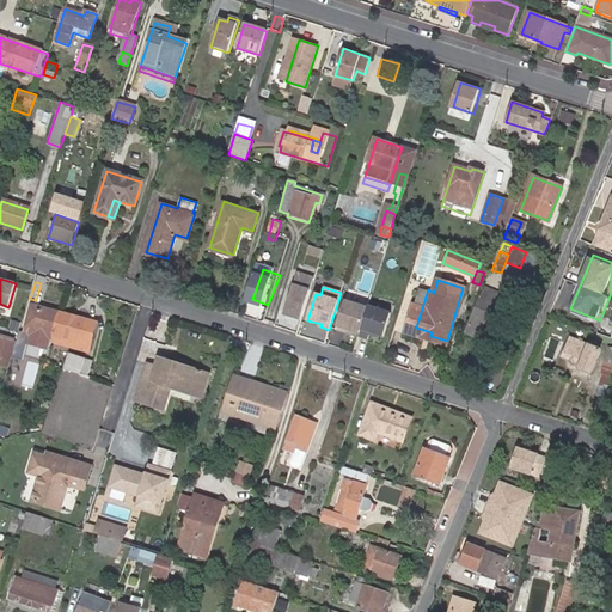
[(416,328),(428,289),(422,287),(420,293),(417,292),(407,324),(416,328)]
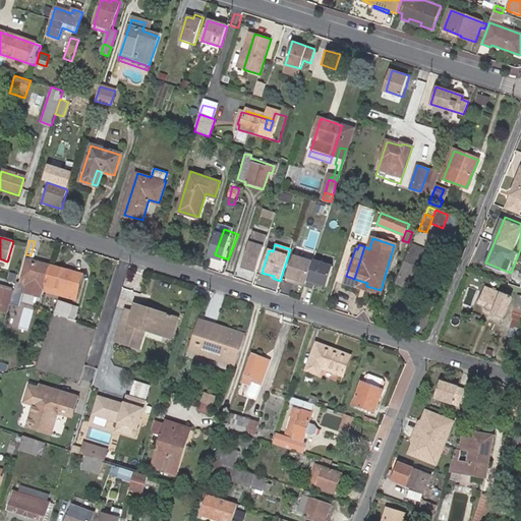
[(398,281),(408,286),(422,249),(412,245),(398,281)]
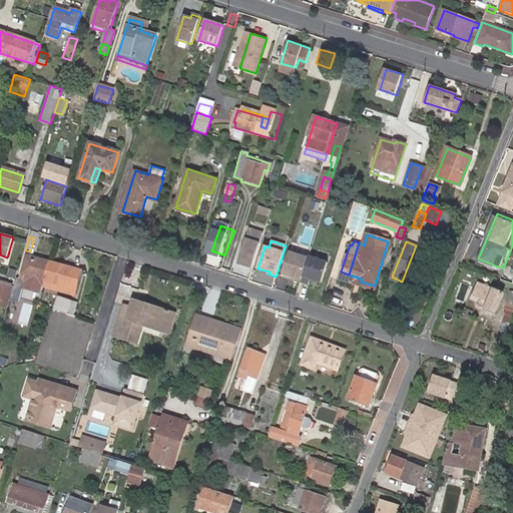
[(301,282),(309,258),(289,251),(282,276),(301,282)]
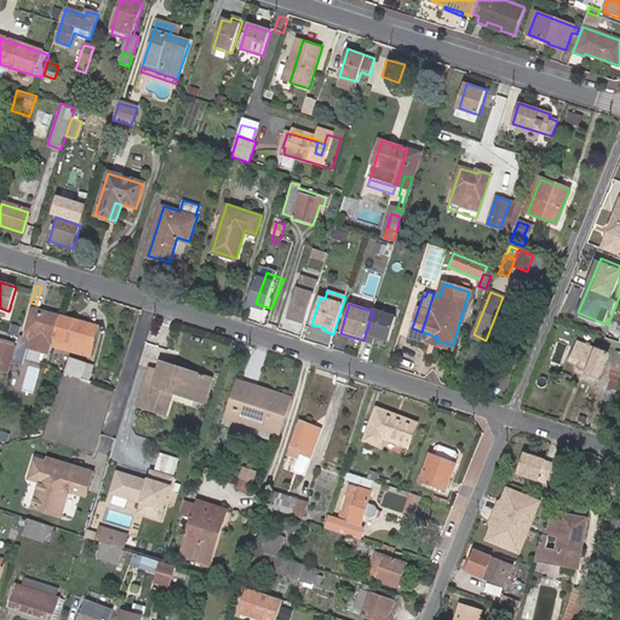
[(52,344),(61,316),(32,309),(23,337),(30,339),(28,346),(50,352),(52,345),(52,344)]
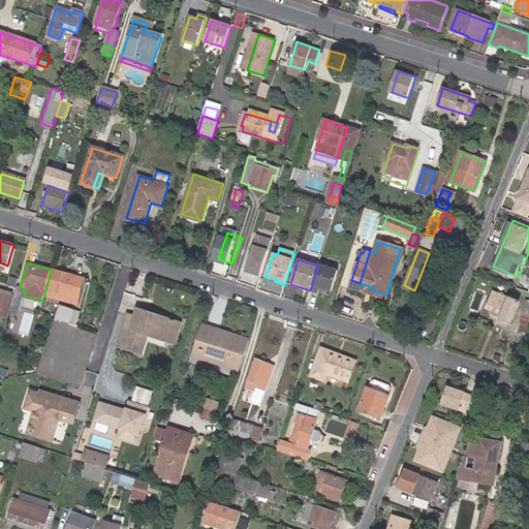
[(318,263),(310,290),(317,292),(319,286),(331,290),(337,270),(318,263)]
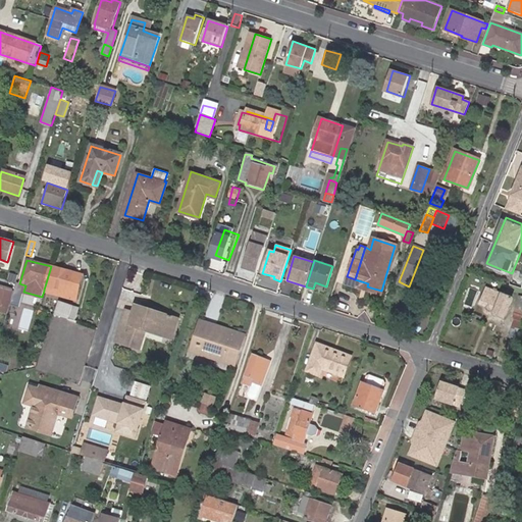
[(82,274),(51,266),(44,290),(74,299),(82,274)]
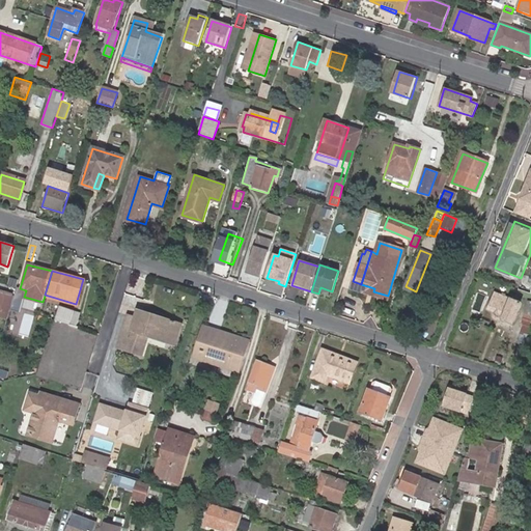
[(530,279),(522,276),(519,291),(530,295),(530,279)]
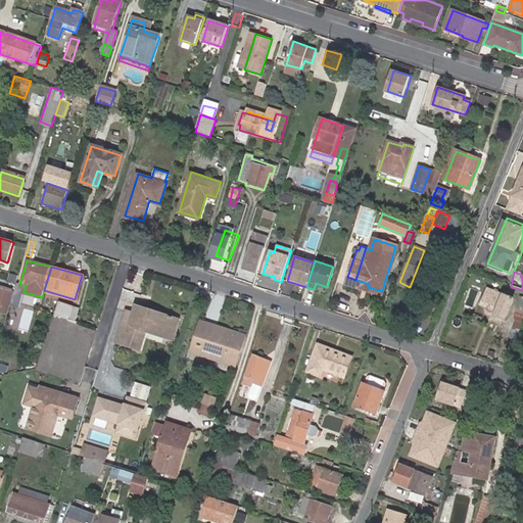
[(353,286),(355,280),(347,277),(345,284),(353,286)]
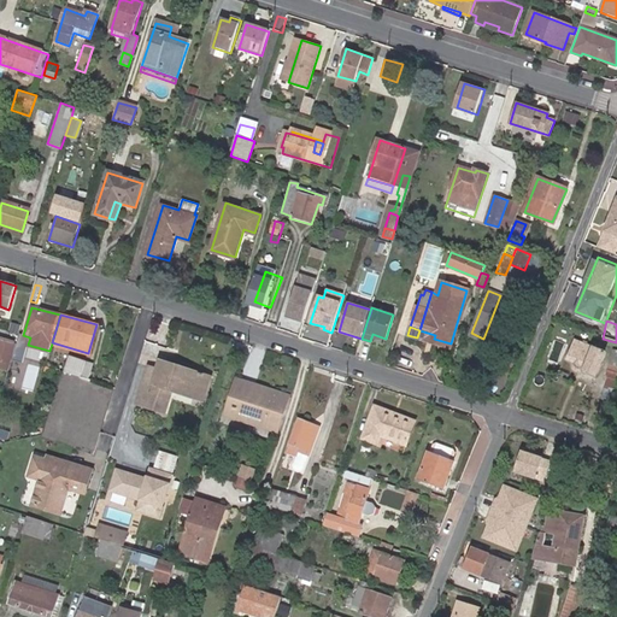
[(435,335),(419,330),(417,338),(450,347),(451,344),(434,339),(435,335)]
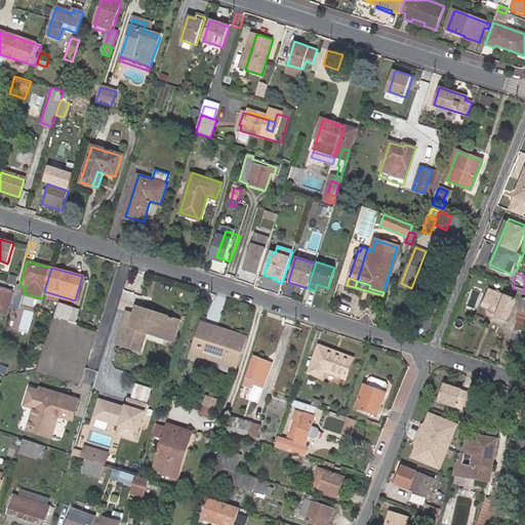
[(0,307),(0,306),(7,308),(11,292),(0,288),(0,307)]
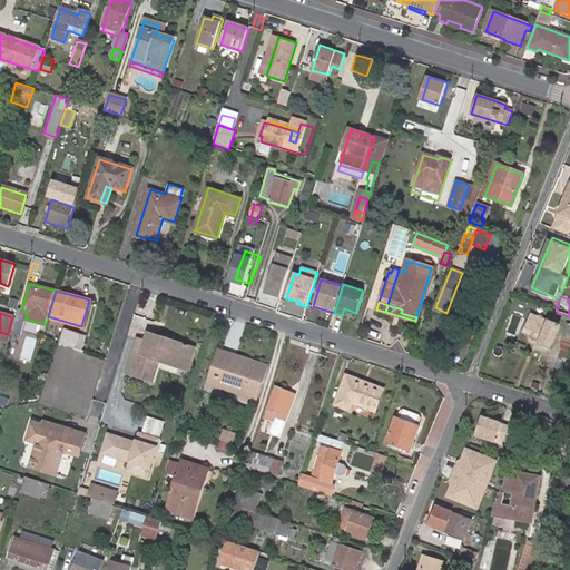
[(550,346),(558,325),(530,314),(523,332),(540,340),(539,343),(550,346)]
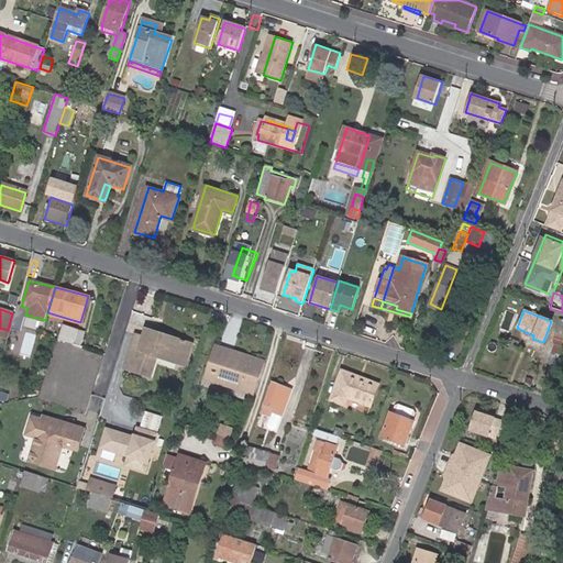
[(73,343),(74,344),(77,329),(64,324),(59,339),(73,343)]
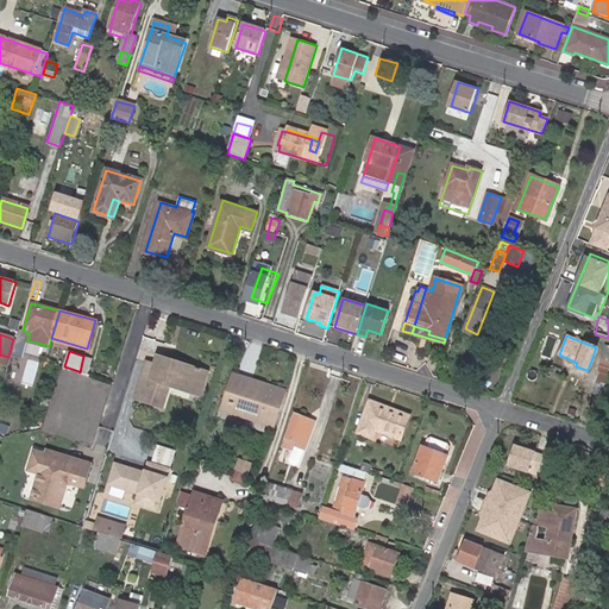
[(17,357),(14,382),(35,384),(37,358),(17,357)]
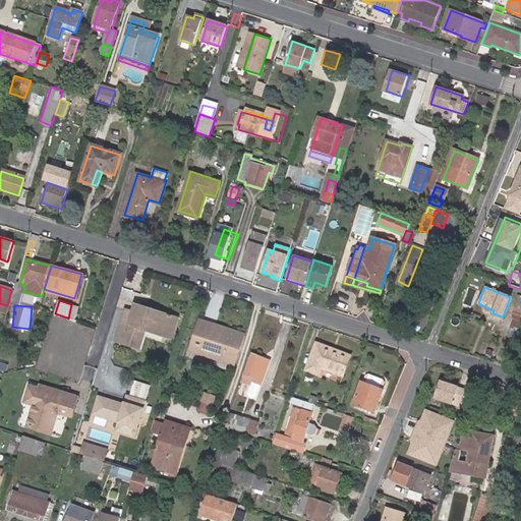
[(125,310),(115,342),(136,349),(141,331),(163,337),(169,315),(148,309),(146,312),(135,308),(134,312),(125,310)]
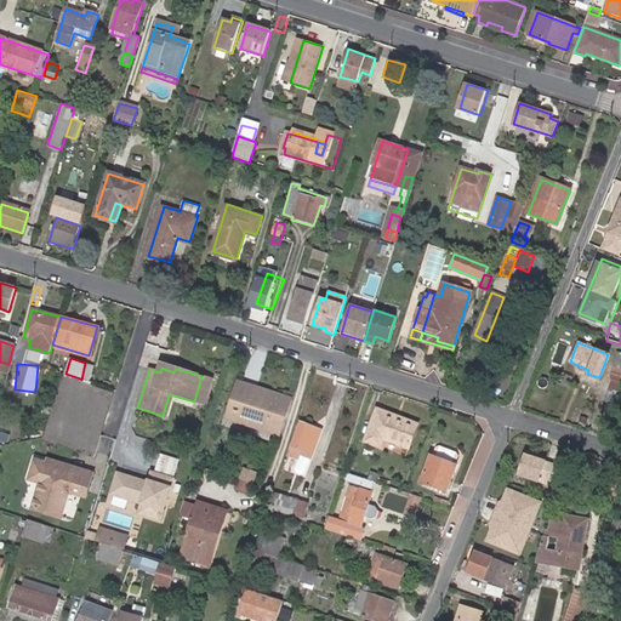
[(619,393),(620,385),(620,383),(620,377),(614,375),(609,389),(605,399),(615,402),(619,393)]
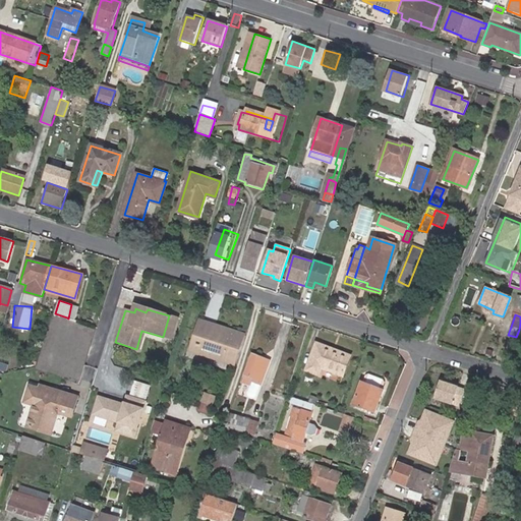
[(169,315),(163,337),(168,339),(175,317),(169,315)]
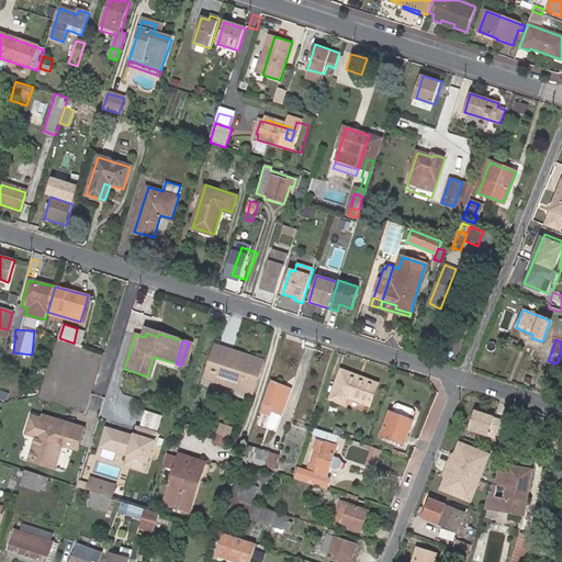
[(227,362),(231,351),(216,347),(212,358),(227,362)]
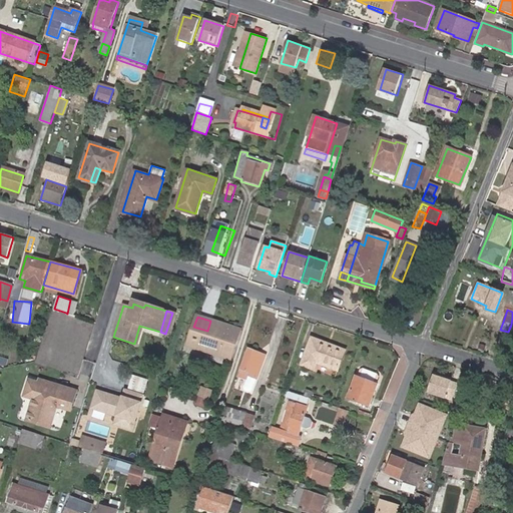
[(193,347),(230,359),(240,330),(210,321),(207,331),(193,327),(190,337),(195,338),(193,347)]
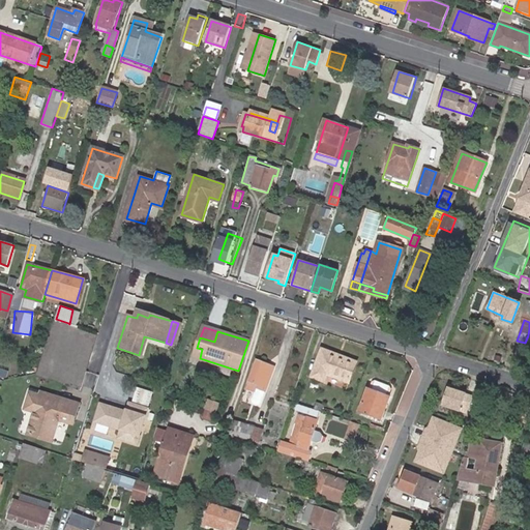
[(194,356),(200,358),(202,349),(197,348),(194,356)]
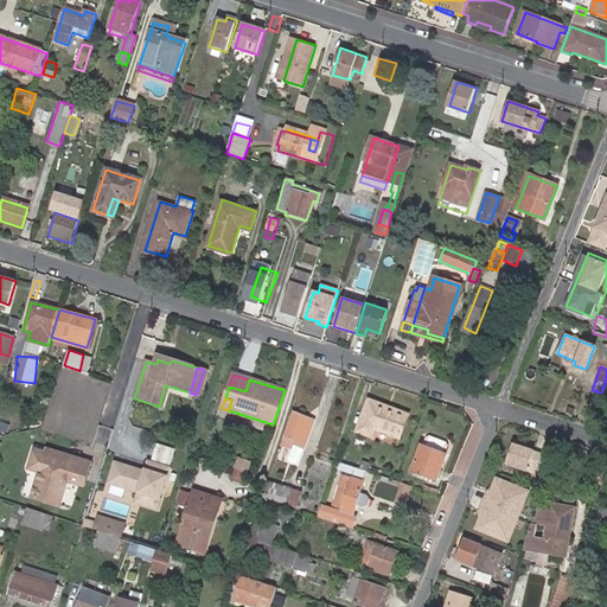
[(407,413),(368,400),(357,430),(371,436),(374,427),(400,436),(407,413)]
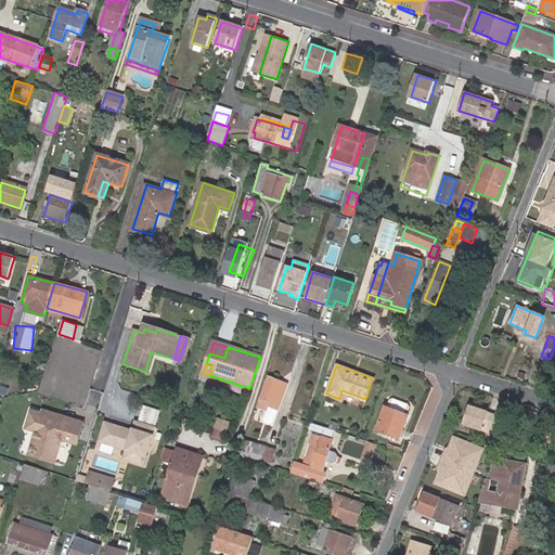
[(279,410),(284,392),(276,389),(280,382),(269,378),(259,407),(263,408),(266,402),(271,404),(270,407),(279,410)]
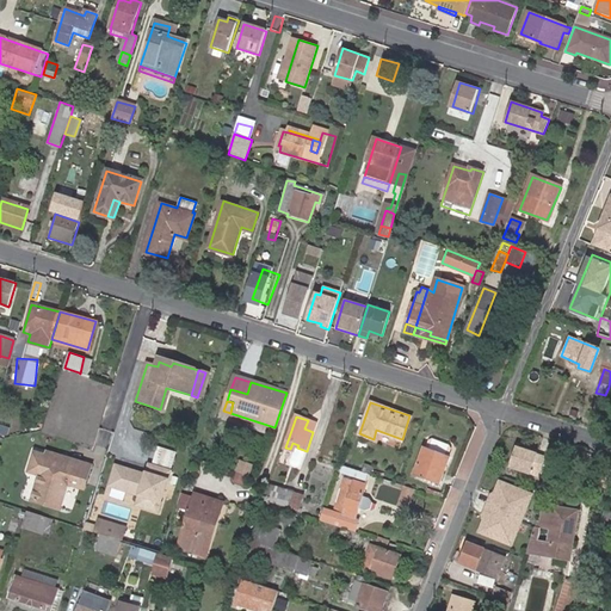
[(304,429),(313,432),(316,424),(308,420),(304,429)]
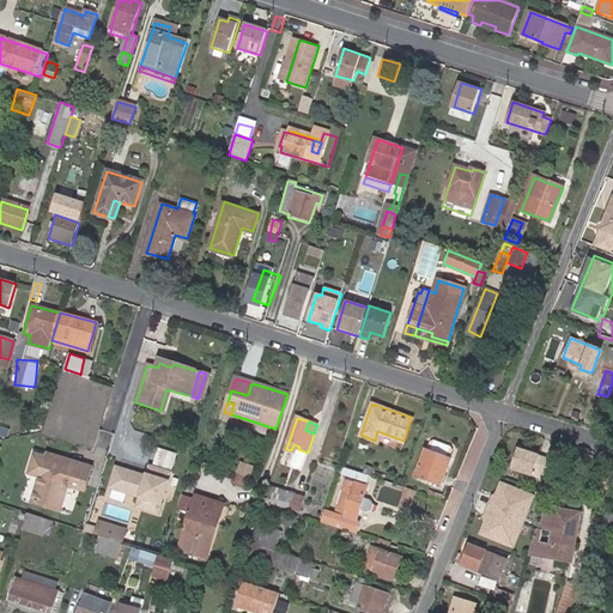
[(40,431),(38,425),(7,431),(8,437),(40,431)]
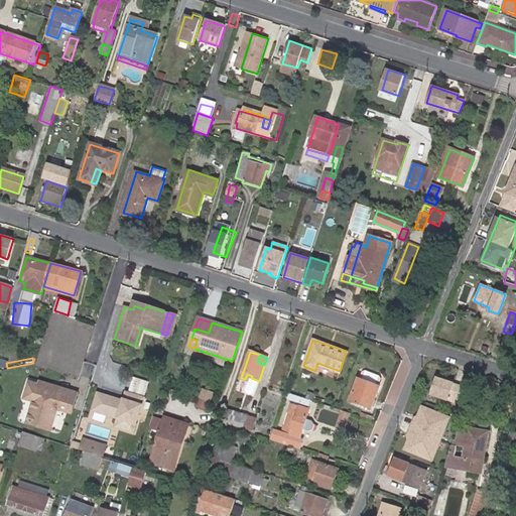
[(362,372),(359,378),(367,381),(379,386),(381,380),(380,377),(364,371),(362,372)]
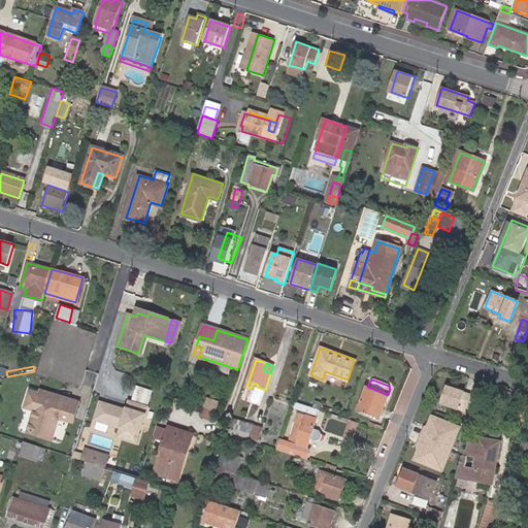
[(367,387),(358,410),(377,419),(388,395),(375,390),(367,387)]
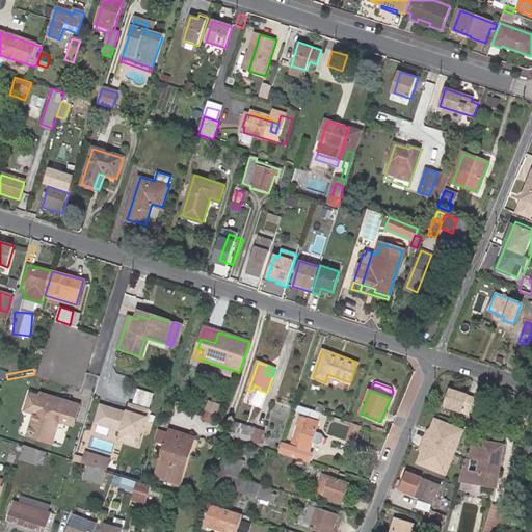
[(444,406),(469,415),(474,397),(449,390),(444,406)]
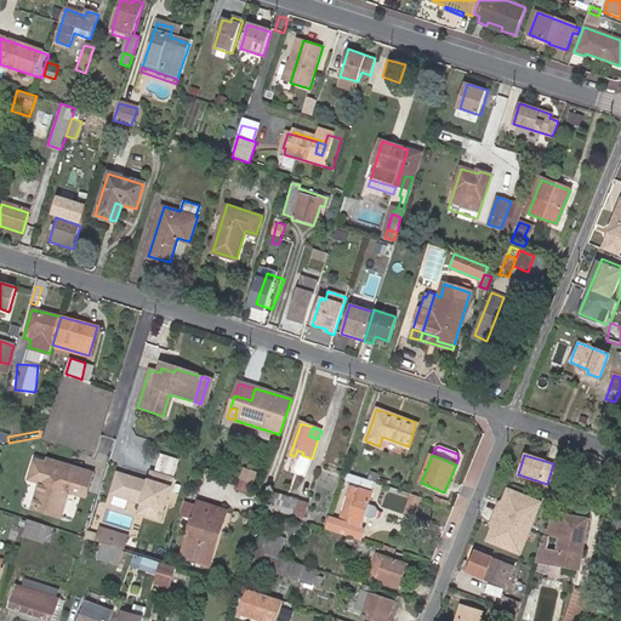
[(69,479),(72,472),(43,465),(41,471),(69,479)]
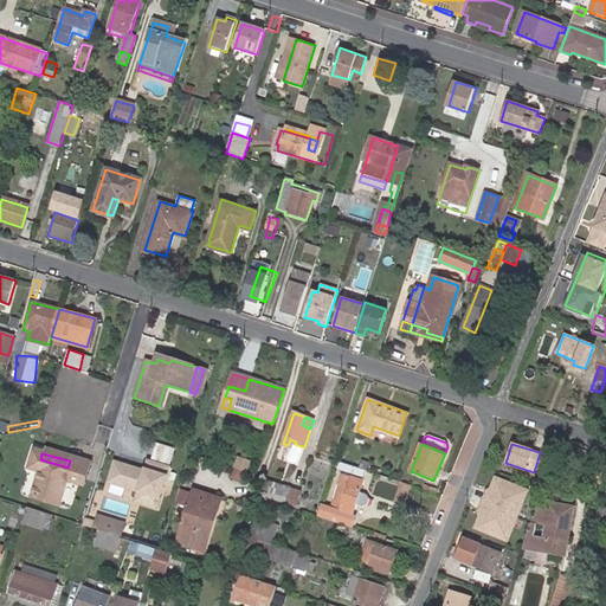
[(89,466),(70,461),(68,468),(40,459),(31,457),(27,470),(39,475),(31,500),(58,509),(65,483),(83,488),(89,466)]
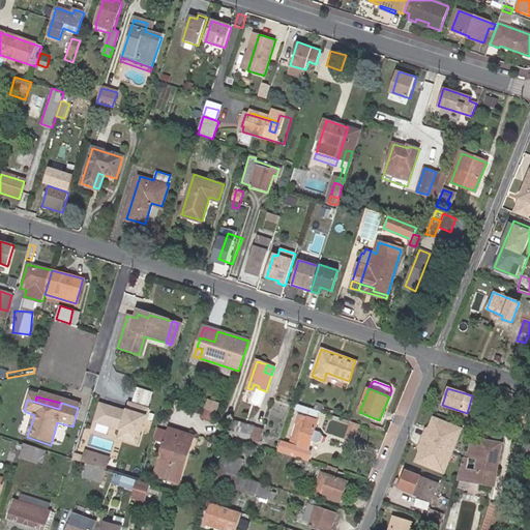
[(126,411),(99,403),(93,423),(119,431),(117,440),(139,446),(150,408),(129,402),(126,411)]
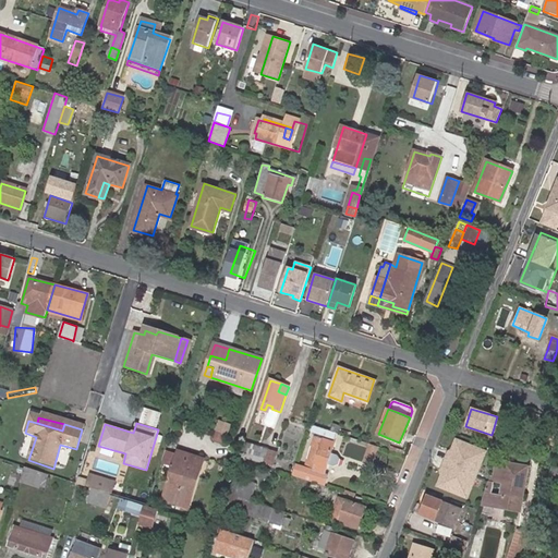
[(323,428),(307,424),(307,427),(322,433),(323,428)]
